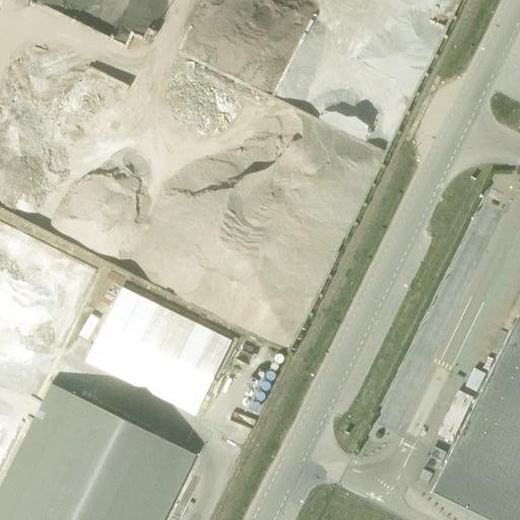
[(121,281),(85,362),(200,411),(235,332),(121,281)]
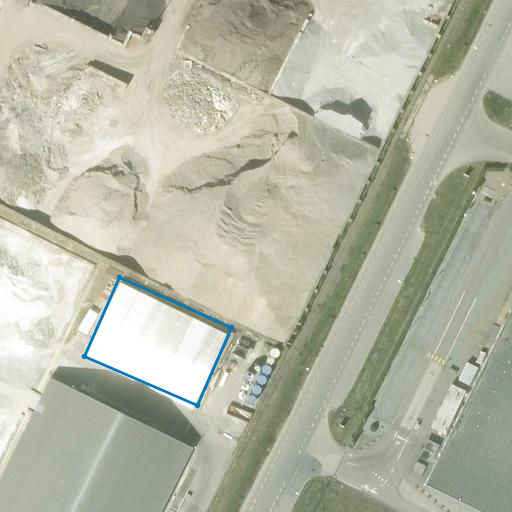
[(511,511),(511,304),(423,485),(479,511),(511,511)]
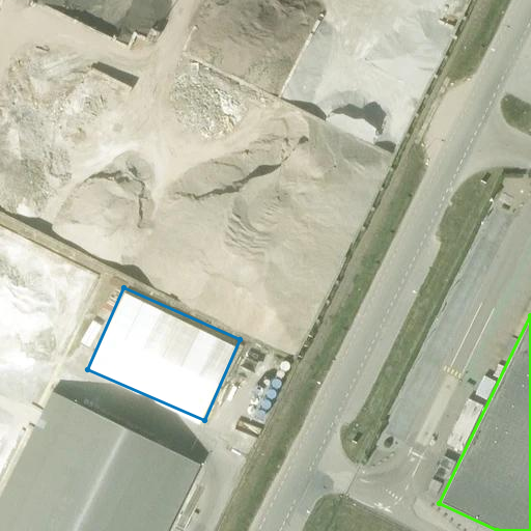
[(0,496),(0,530),(166,530),(199,466),(51,392),(0,496)]
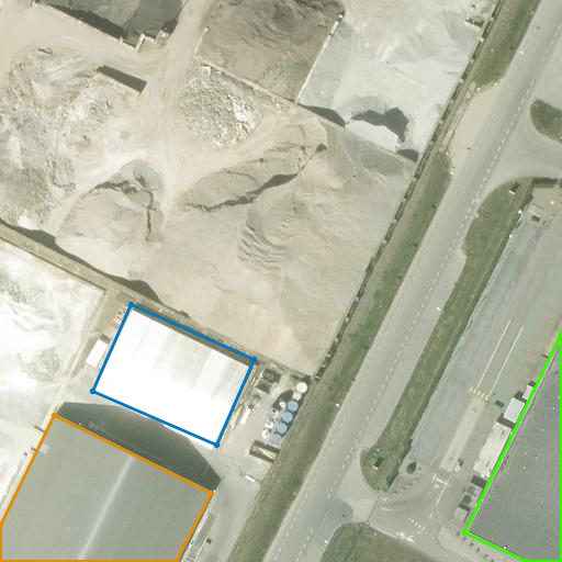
[(509,431),(493,424),(470,471),(486,480),(509,431)]
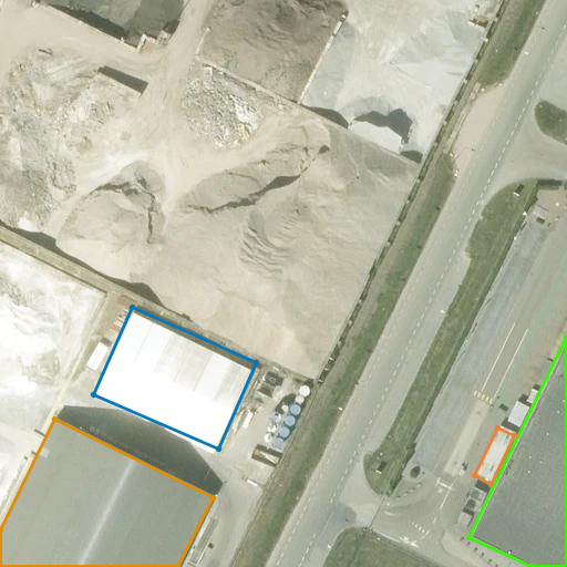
[(485,494),(472,487),(462,507),(475,514),(485,494)]
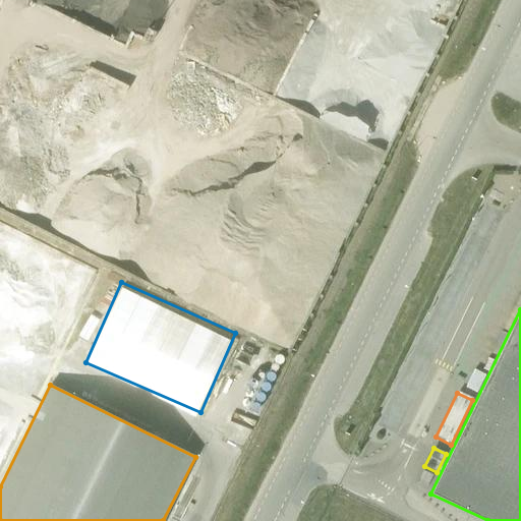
[(414,486),(424,491),(431,476),(421,471),(414,486)]
